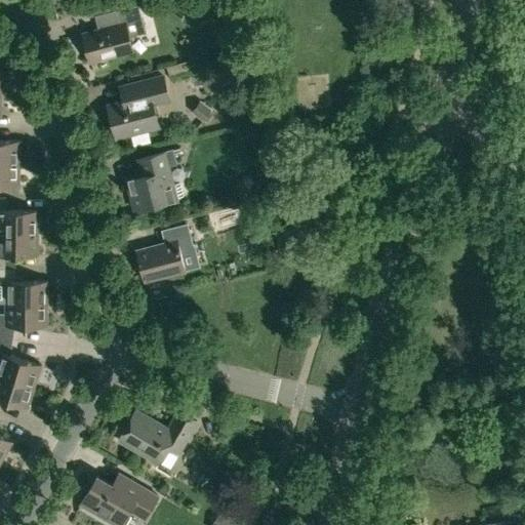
[(143,18),(142,18),(138,4),(115,10),(118,25),(83,34),(90,62),(132,51),(129,39),(147,34),(143,18)]
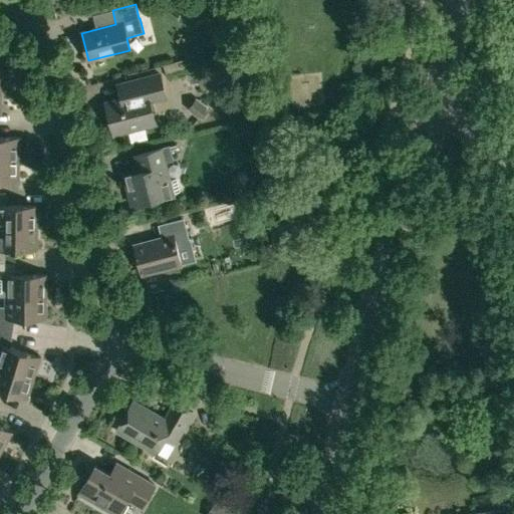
[(120,99),(105,102),(113,135),(129,132),(132,143),(148,139),(145,126),(156,124),(153,112),(150,103),(150,102),(149,97),(161,93),(157,75),(126,83),(131,96),(120,99)]
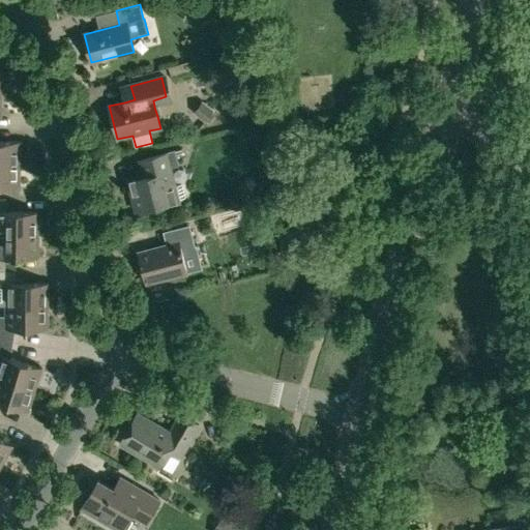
[(0,141),(0,164),(20,165),(20,142),(0,141)]
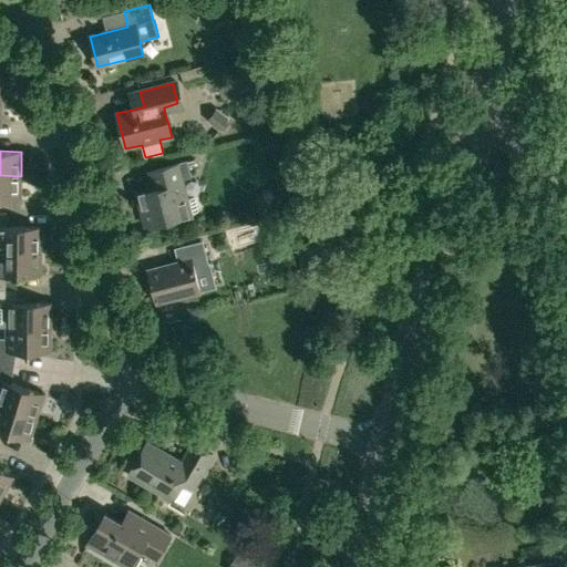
[(198,213),(195,197),(187,199),(182,178),(189,176),(186,162),(150,172),(153,186),(151,191),(137,194),(146,226),(198,213)]
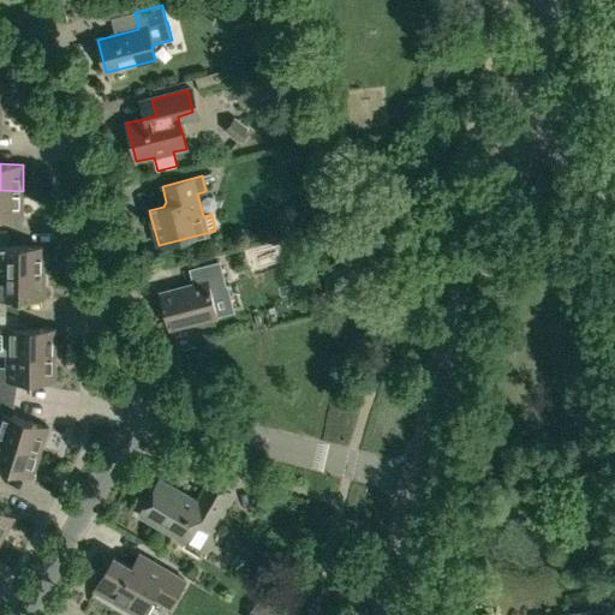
[(23,191),(0,190),(0,218),(23,218),(23,191)]
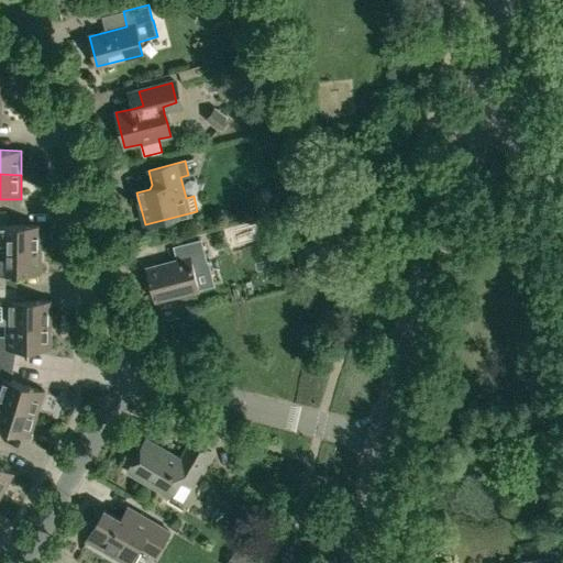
[(0,249),(41,250),(41,225),(7,225),(7,212),(0,211),(0,249)]
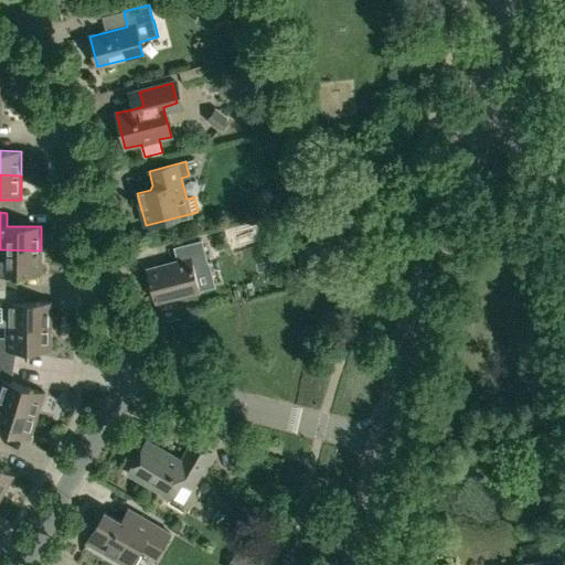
[(206,263),(201,242),(176,248),(179,260),(148,269),(157,302),(199,290),(192,266),(206,263)]
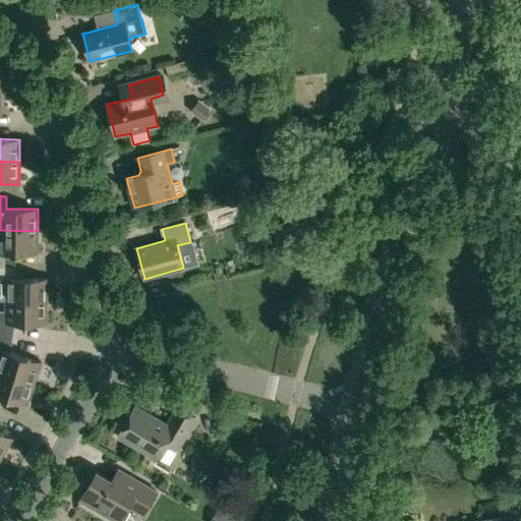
[(0,265),(6,266),(6,253),(38,253),(38,231),(0,230),(0,265)]
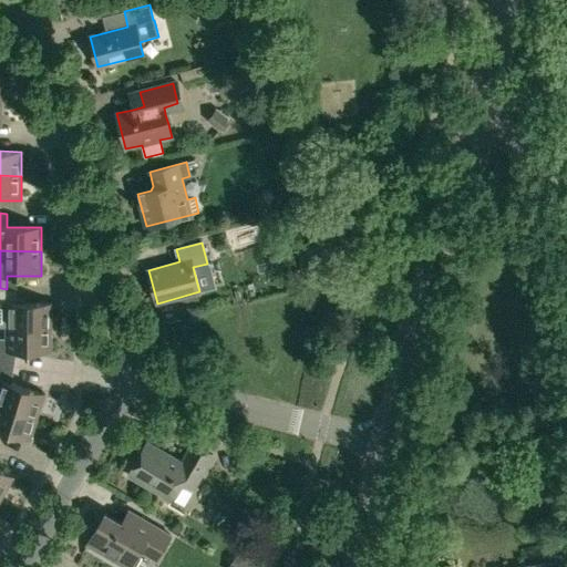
[(17,289),(7,289),(0,288),(0,327),(6,327),(51,328),(52,302),(17,302),(17,289)]
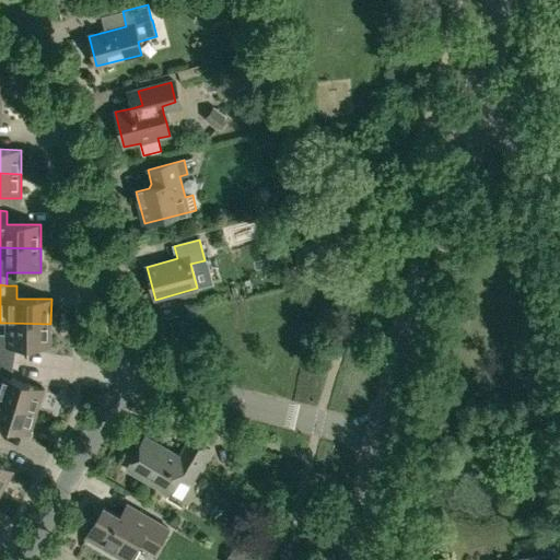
[(50,348),(50,324),(6,323),(6,334),(0,334),(0,360),(14,363),(16,348),(50,348)]
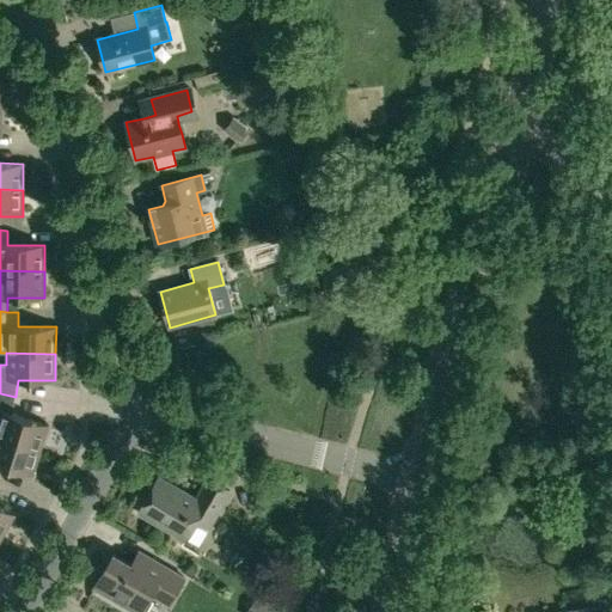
[(12,414),(16,397),(0,393),(0,436),(41,451),(48,424),(12,414)]
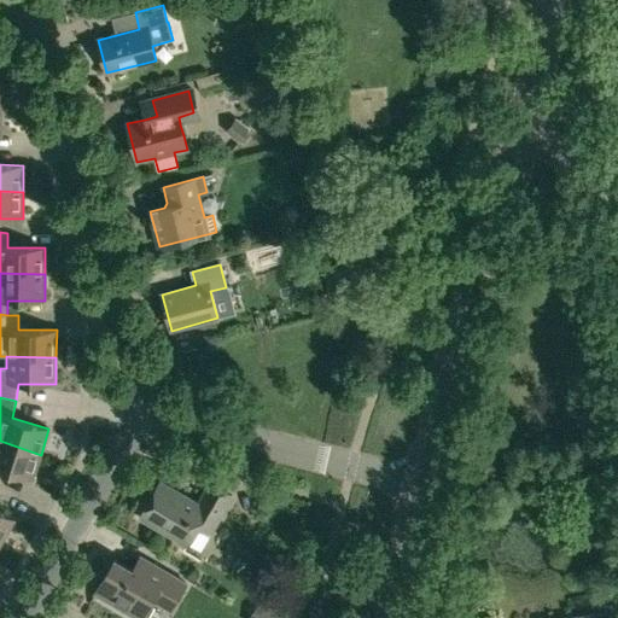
[(0,470),(33,481),(41,455),(0,441),(0,470)]
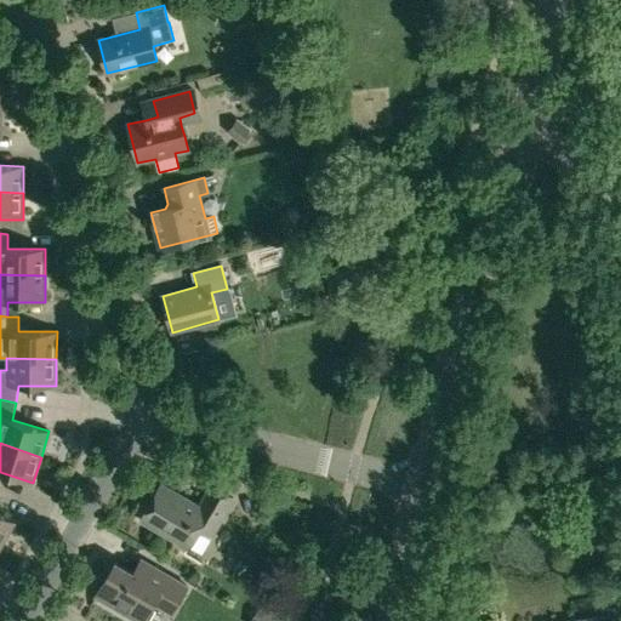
[(80,466),(81,450),(64,449),(63,465),(80,466)]
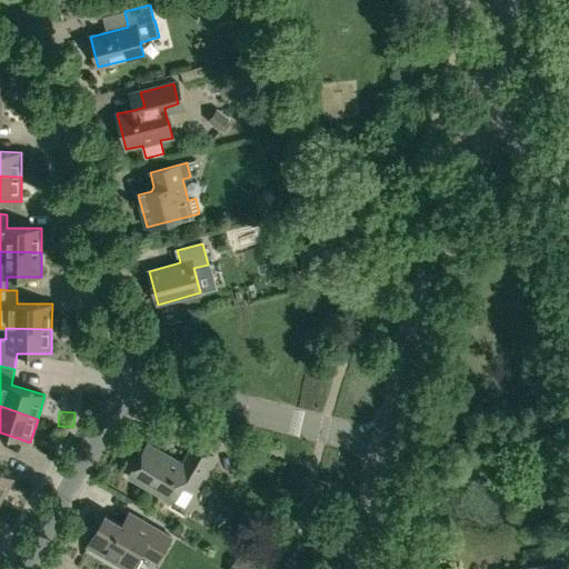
[(193,491),(213,457),(193,445),(182,465),(148,443),(129,476),(172,502),(182,485),(193,491)]
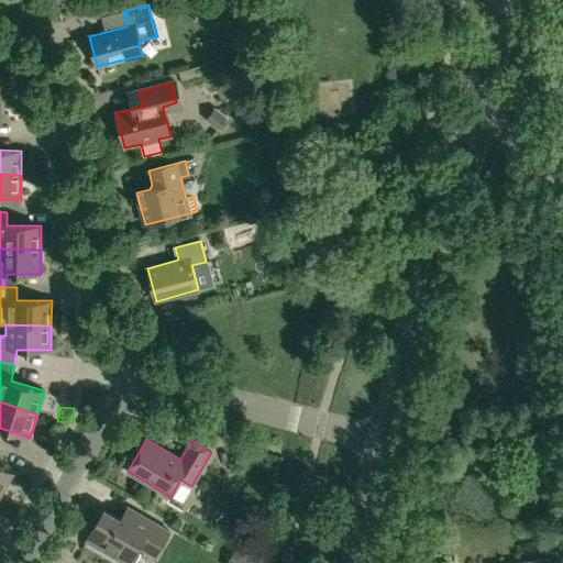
[(0,464),(0,493),(1,494),(14,473),(0,464)]
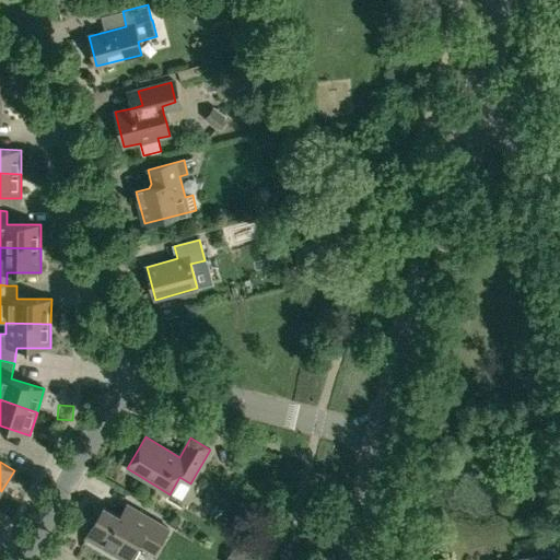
[(154,552),(168,528),(137,510),(130,522),(104,508),(86,537),(125,559),(128,559),(139,544),(154,552)]
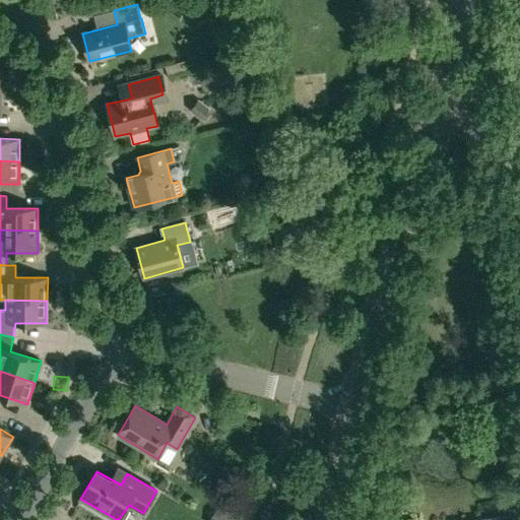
[(218,506),(212,515),(221,519),(232,519),(236,515),(218,506)]
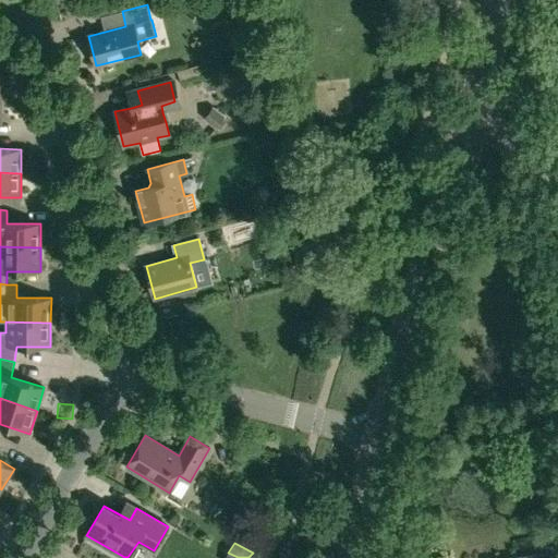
All buildings are outlined.
